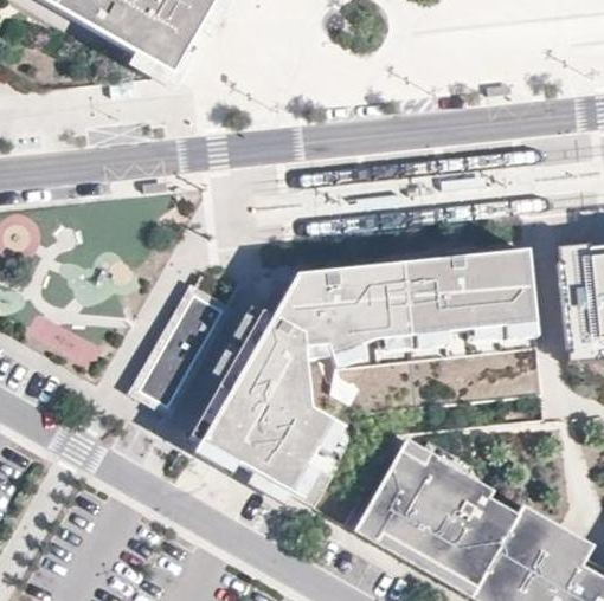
[(47,0),(159,63),(196,0),(47,0)]
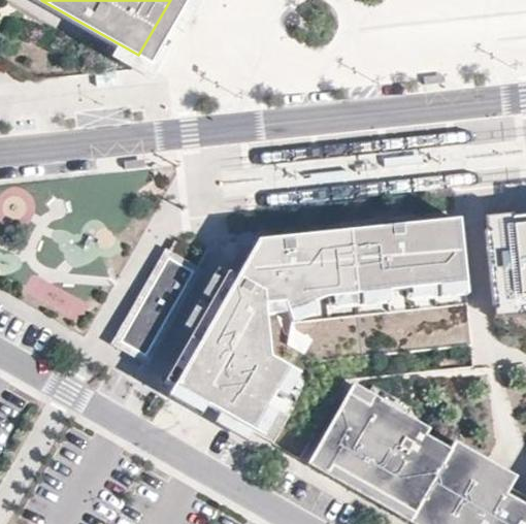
[(170,0),(138,55),(151,62),(187,0),(170,0)]
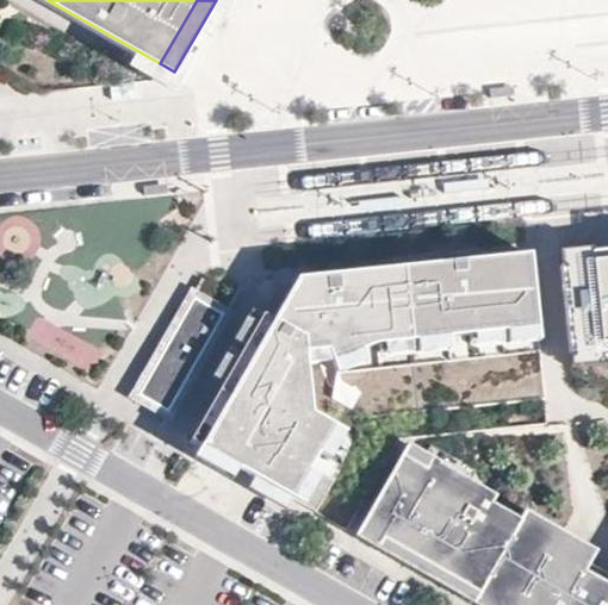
[(562,245),(563,259),(594,256),(594,248),(594,243),(562,245)]
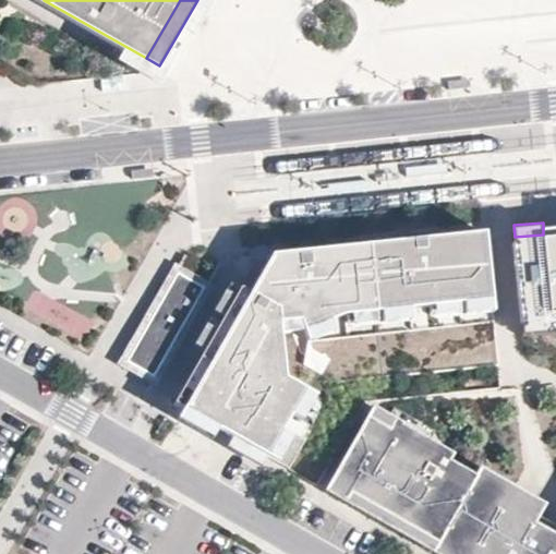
[(543,235),(515,237),(523,320),(551,316),(552,324),(555,323),(555,225),(543,227),(543,235)]
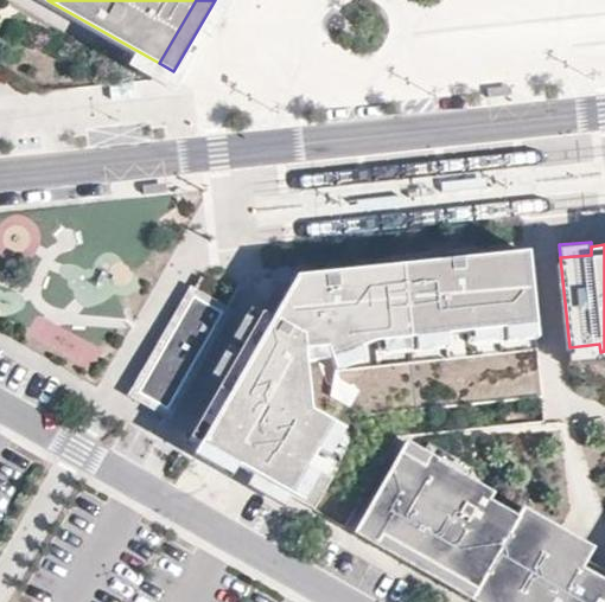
[(405,266),(303,276),(332,354),(362,344),(376,338),(383,338),(447,331),(472,327),(536,321),(529,248),(403,261),(405,266)]
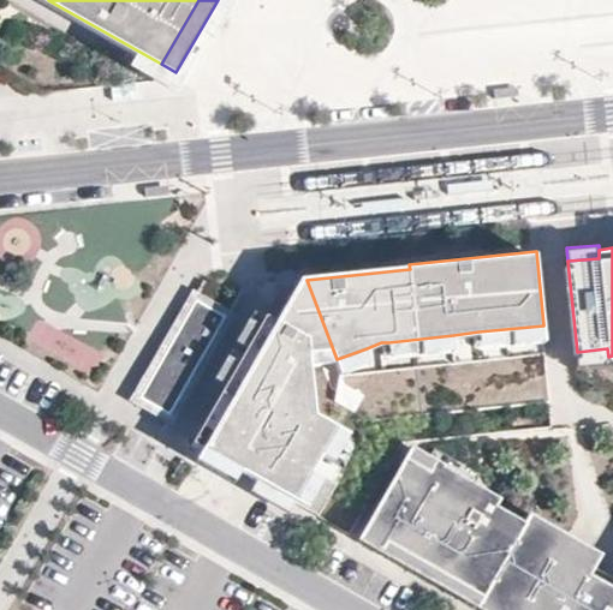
[(302,276),(278,318),(308,336),(311,362),(337,359),(307,280),(410,269),(409,264),(302,276)]
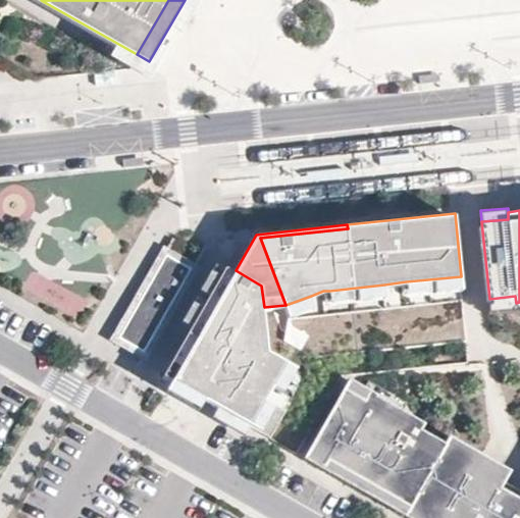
[(147,288),(168,251),(165,242),(141,285),(147,288)]
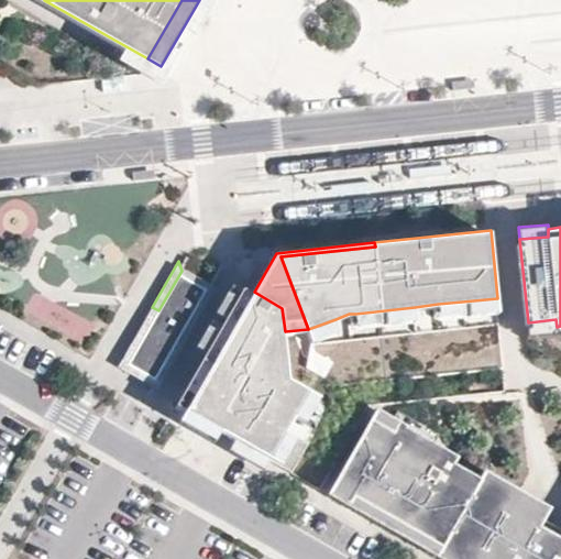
[(219,284),(178,261),(182,271),(209,286),(219,284)]
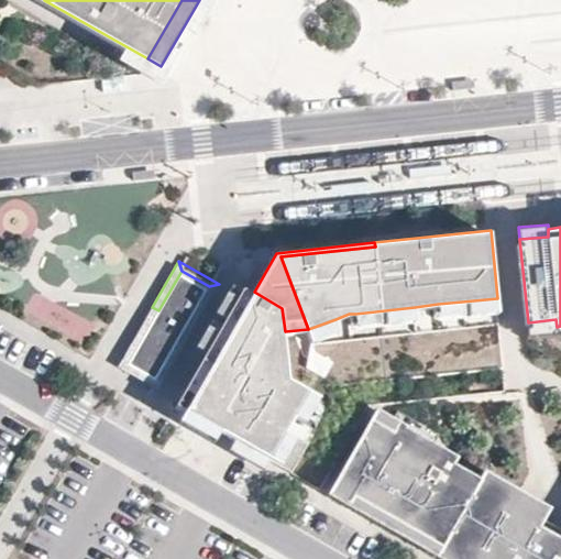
[(186,326),(209,286),(182,271),(158,310),(186,326)]
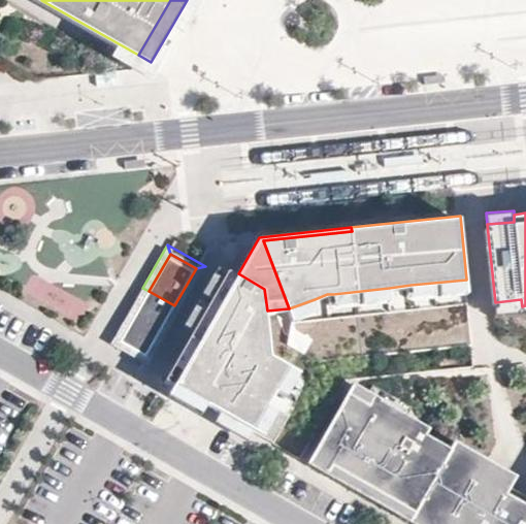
[(181,308),(205,266),(196,268),(174,305),(181,308)]
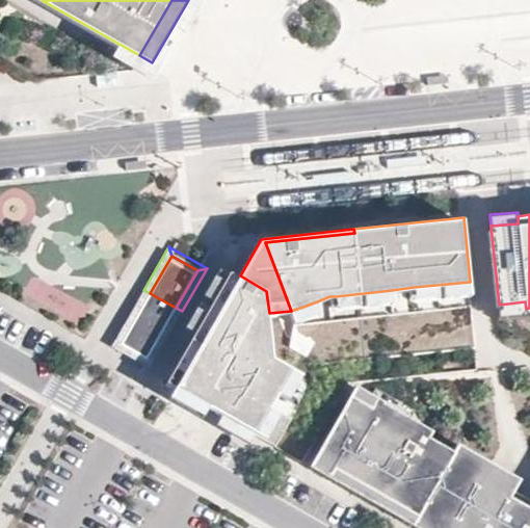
[(231,270),(167,380),(276,444),(293,415),(272,403),(281,391),(293,368),(273,357),(269,313),(266,291),(240,275),(231,270)]
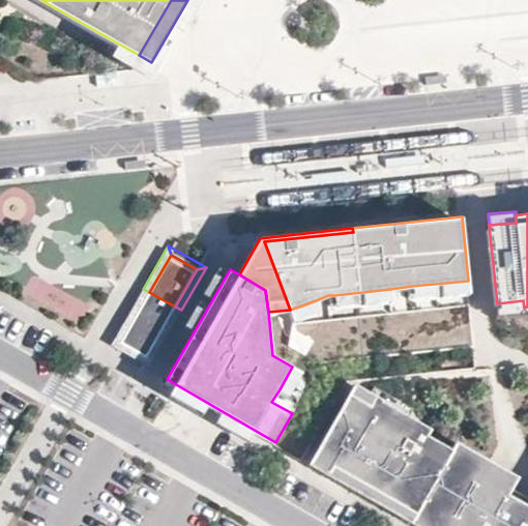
[(468,281),(412,286),(414,298),(469,292),(468,281)]
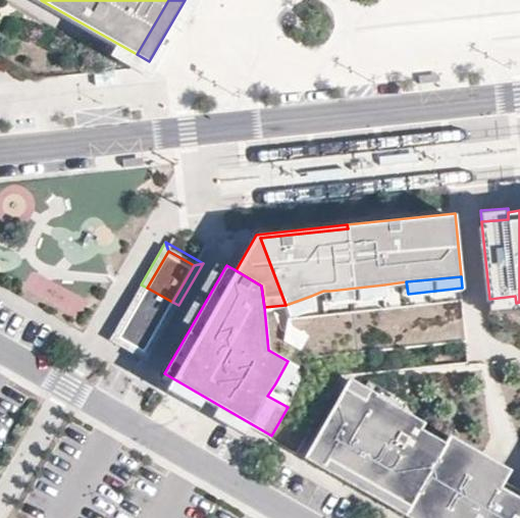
[(147,288),(141,285),(111,337),(148,357),(178,305),(172,302),(147,288)]
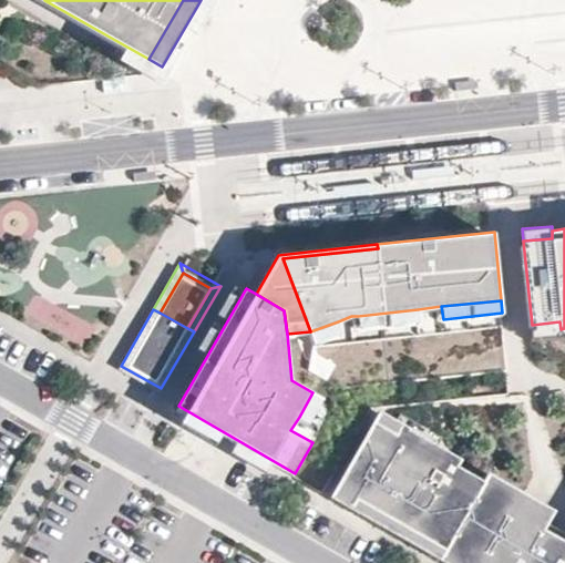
[(418,309),(358,316),(359,328),(419,321),(418,309)]
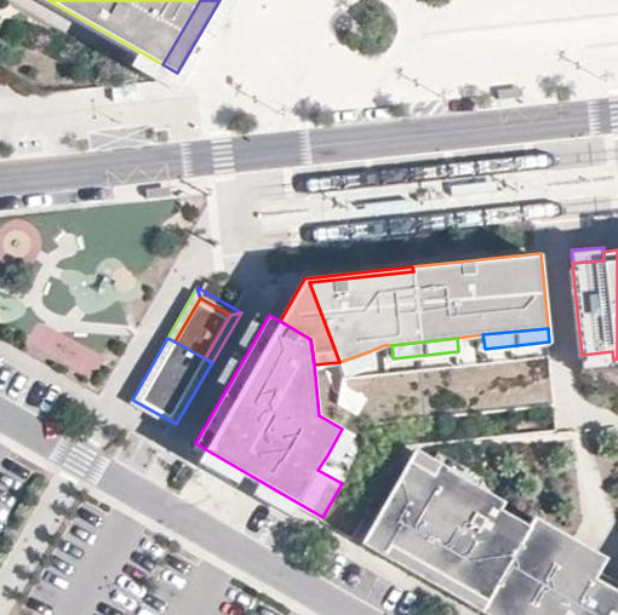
[(370,351),(339,362),(344,375),(375,365),(370,351)]
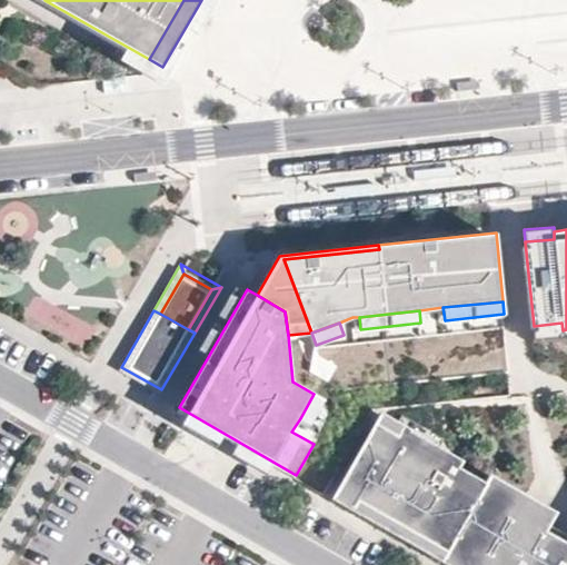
[(561,323),(534,326),(535,339),(563,336),(563,330),(561,323)]
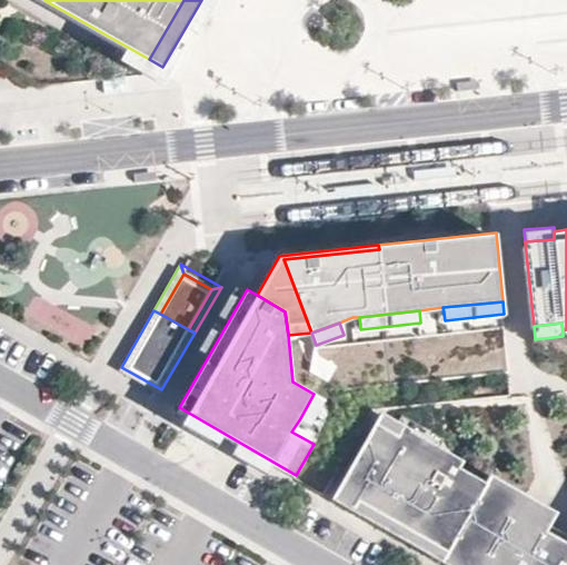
[(314,394),(300,418),(310,424),(324,399),(314,394)]
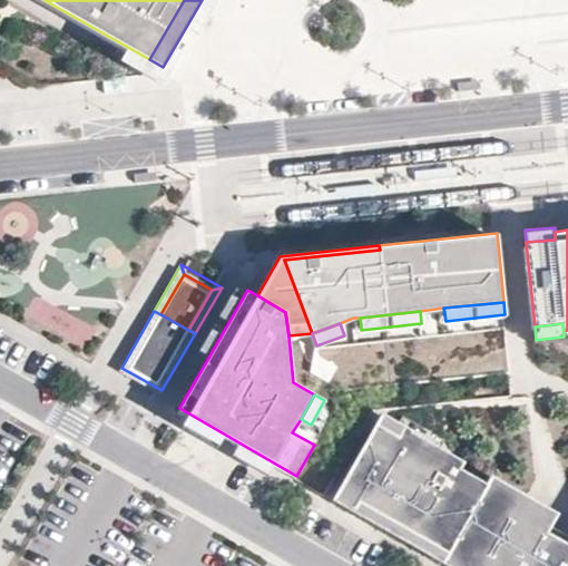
[(335,497),(456,565),(526,565),(531,558),(537,548),(546,533),(551,521),(557,513),(492,476),(488,482),(461,467),(466,460),(441,446),(399,421),(383,412),(335,497)]
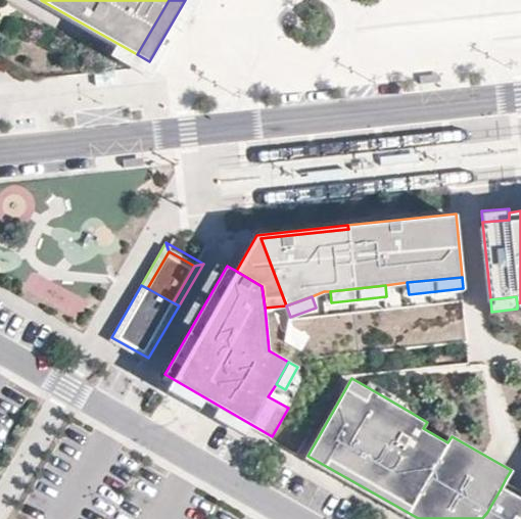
[(410,399),(371,378),(366,386),(405,409),(410,399)]
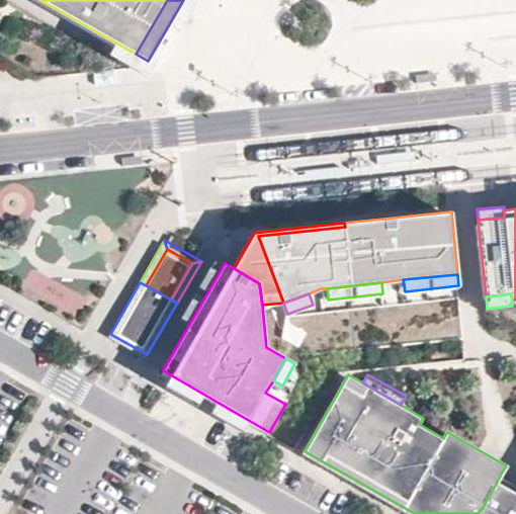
[(515,482),(501,474),(496,484),(515,495),(515,482)]
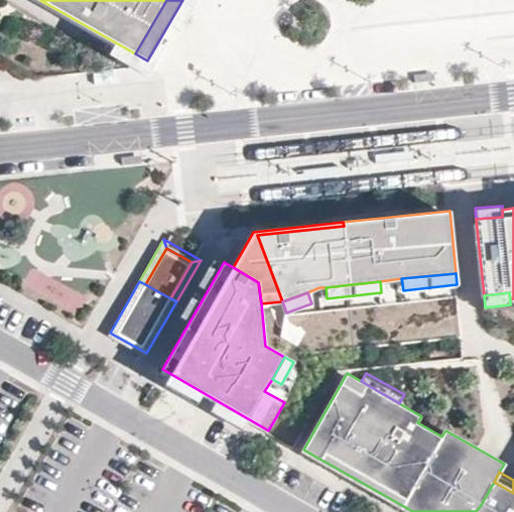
[(512,511),(486,496),(481,505),(493,511),(512,511)]
